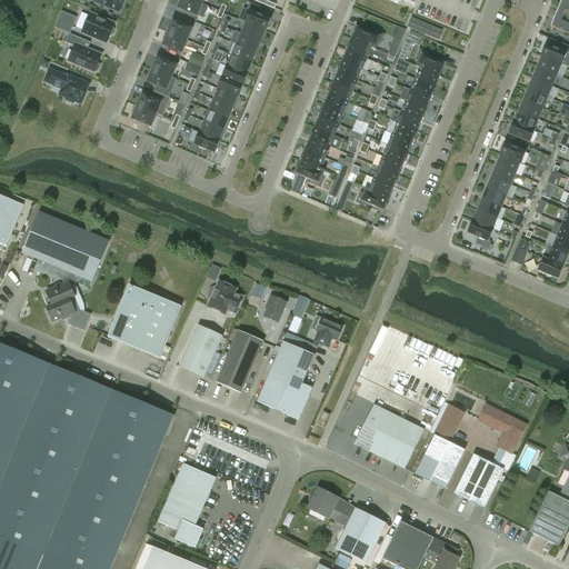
[(93,0),(93,2),(119,13),(123,0),(93,0)]
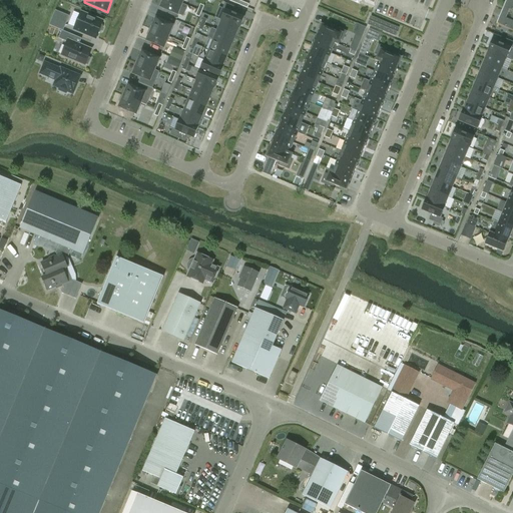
[(162,2),(160,7),(183,17),(188,6),(185,5),(182,3),(173,0),(161,0),(161,1),(162,2)]
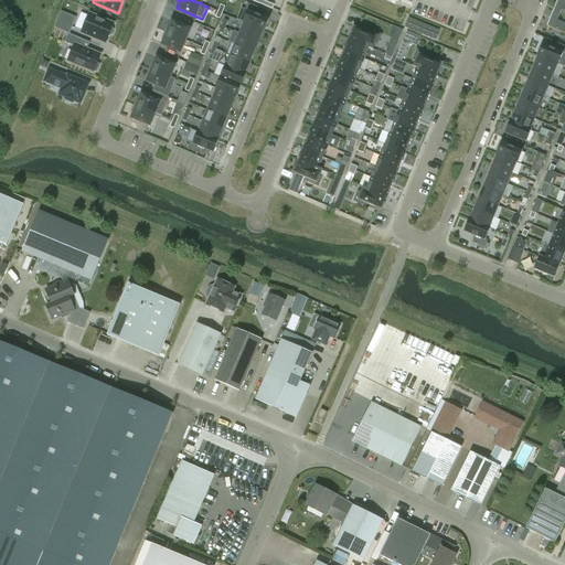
[(262,0),(258,0),(258,3),(272,9),(273,9),(274,4),(262,0)]
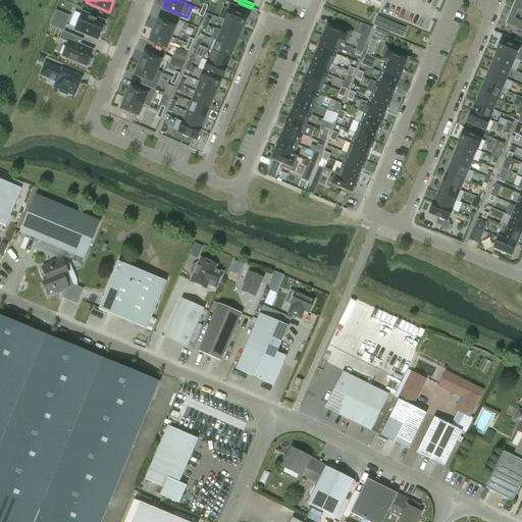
[(521,2),(515,0),(512,9),(521,12),(521,2)]
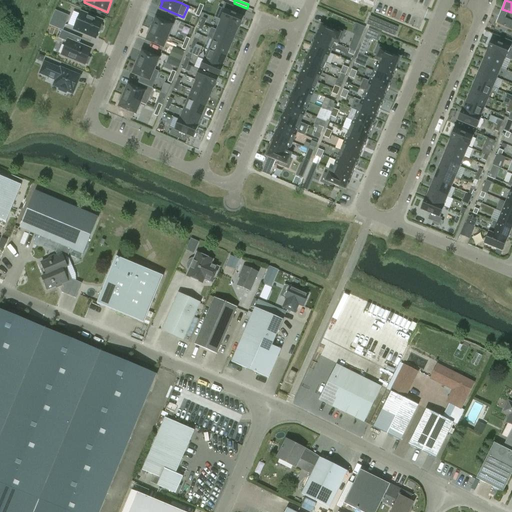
[(224,10),(220,20),(221,21),(222,21),(239,28),(244,17),(234,13),(236,7),(225,3),(222,9),(224,10)]
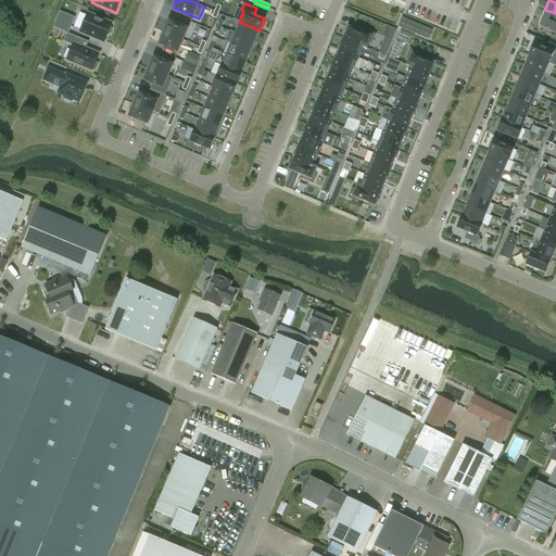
[(555,13),(545,10),(541,19),(555,24),(555,13)]
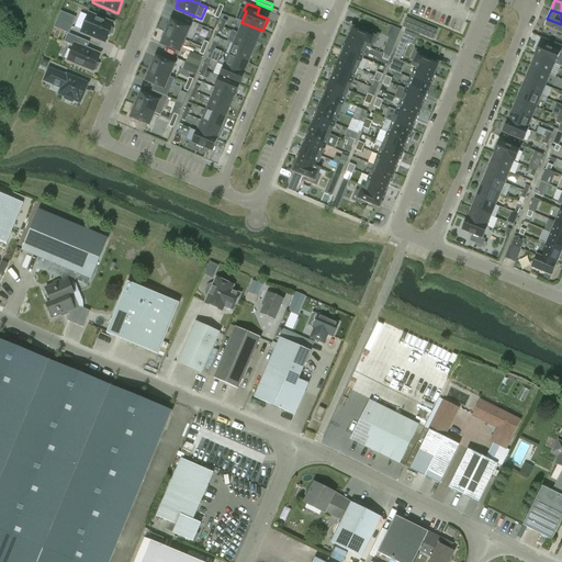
[(69,34),(76,18),(60,11),(54,27),(67,33),(69,34)]
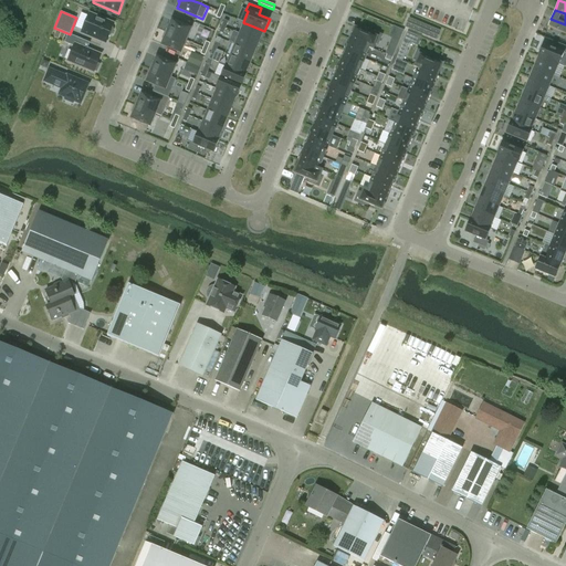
[(81,32),(106,42),(108,35),(111,34),(113,31),(112,28),(113,25),(88,14),(81,32)]
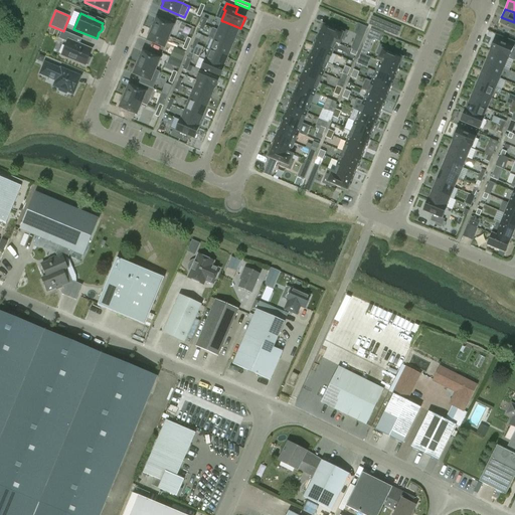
[(400,28),(372,16),(369,25),(396,36),(400,28)]
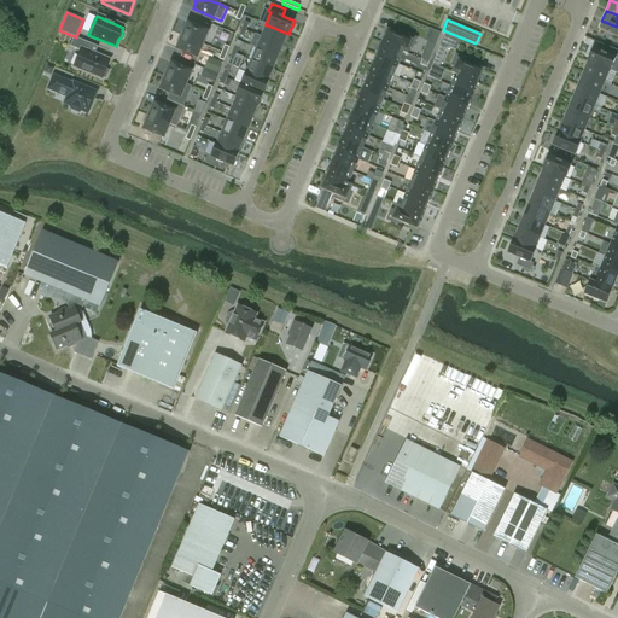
[(184,27),(180,35),(203,45),(209,29),(188,21),(186,27),(184,27)]
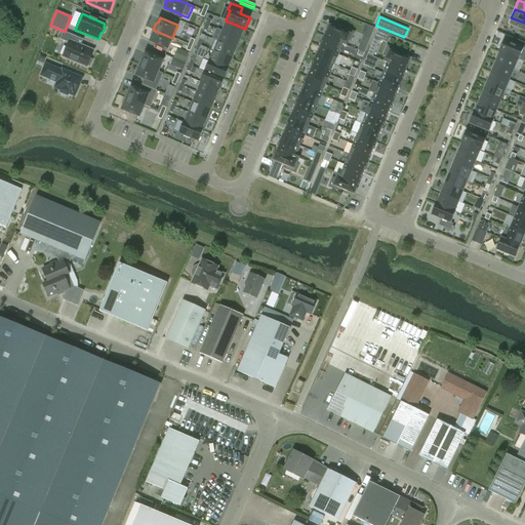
[(508,26),(507,27),(508,27),(524,32),(524,23),(511,17),(508,26)]
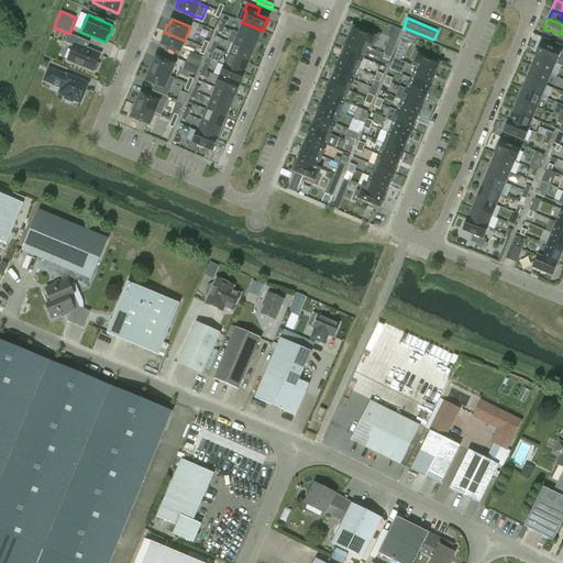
[(243,23),(239,34),(242,35),(258,42),(263,31),(244,23),(243,23)]
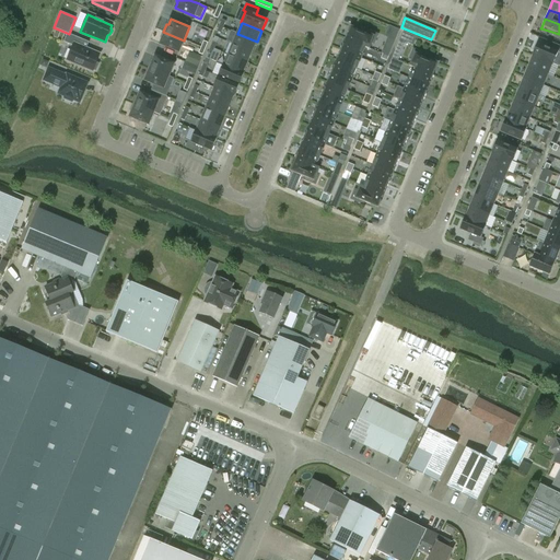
[(364,32),(350,26),(345,39),(365,48),(369,49),(372,43),(373,44),(376,35),(365,31),(364,32)]
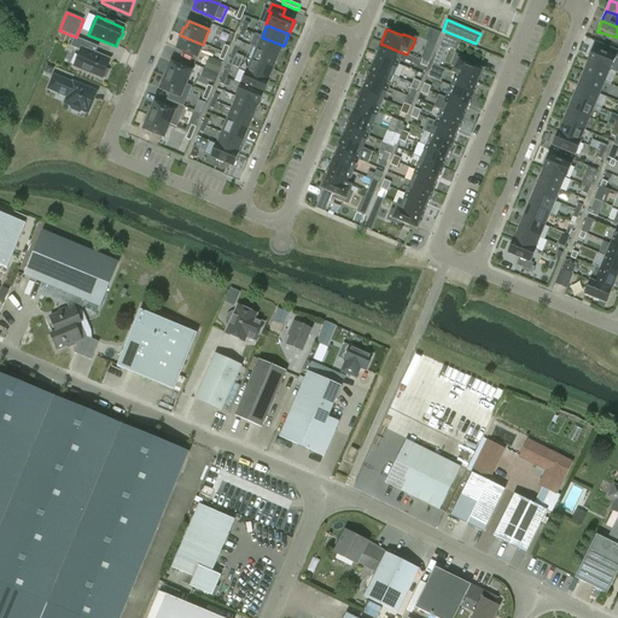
[(179,42),(176,48),(197,58),(203,45),(180,35),(178,41),(179,42)]
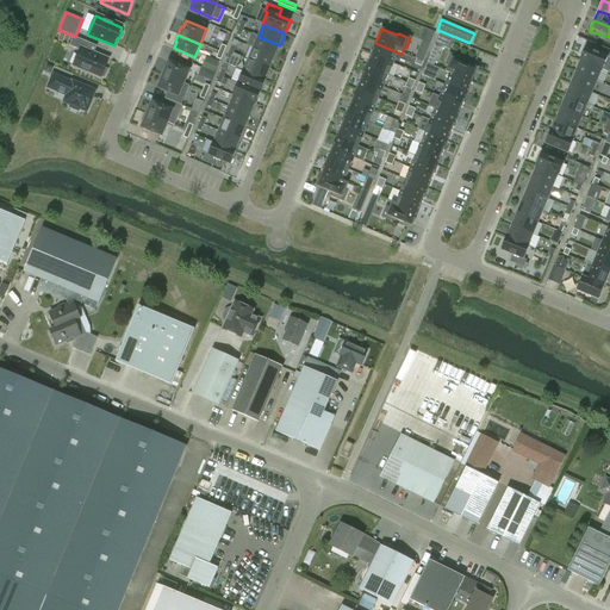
[(73,36),(69,45),(79,50),(73,66),(100,78),(101,76),(104,76),(107,69),(105,69),(109,58),(86,49),(88,43),(75,37),(73,36)]
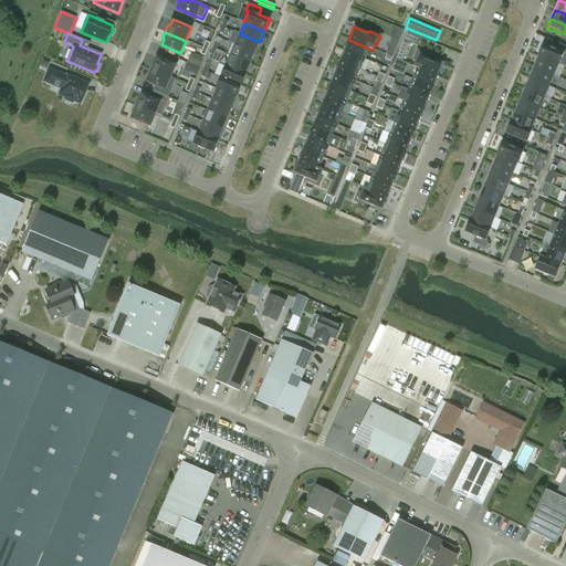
[(240,34),(236,45),(255,53),(260,42),(243,35),(240,34)]
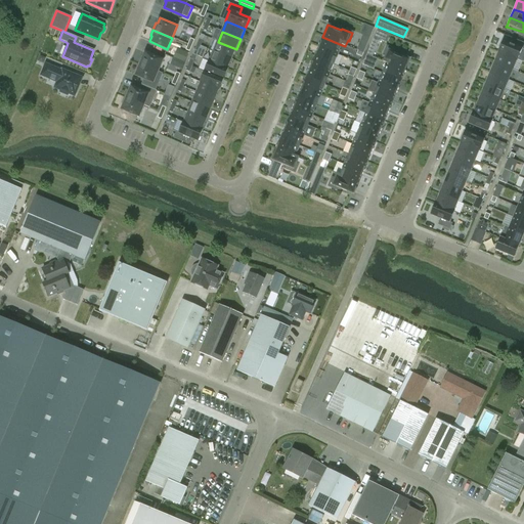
[(361,41),(359,47),(365,50),(368,44),(370,39),(363,36),(361,41)]
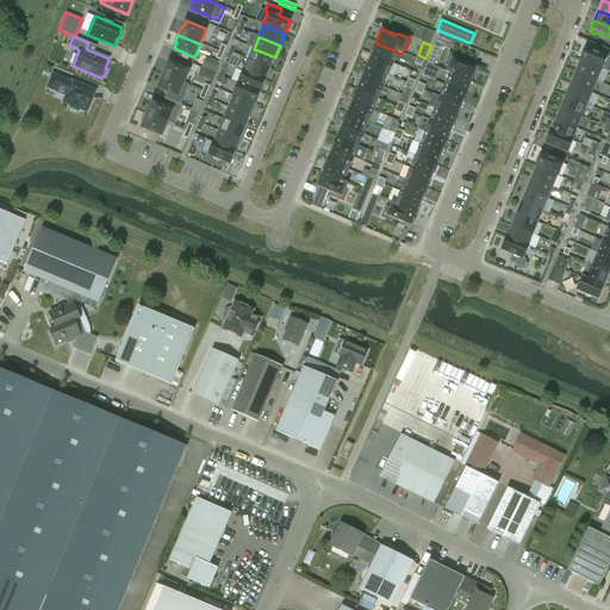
[(392,64),(398,53),(375,43),(371,55),(392,64)]
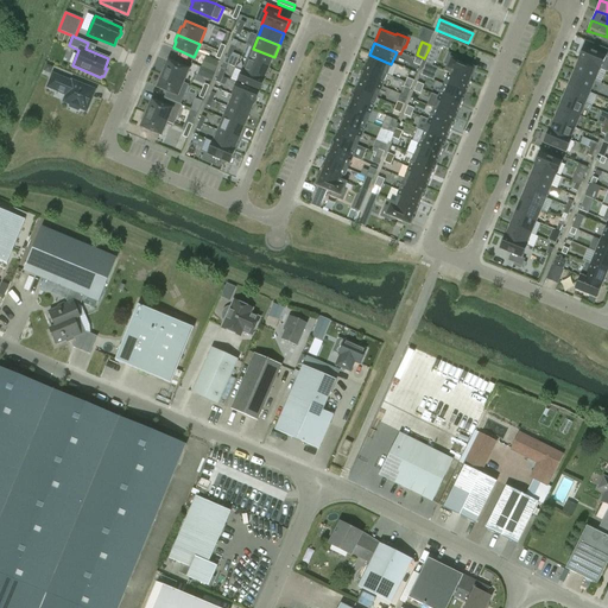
[(586,46),(580,61),(599,69),(601,70),(607,73),(607,70),(607,50),(597,46),(596,50),(586,46)]
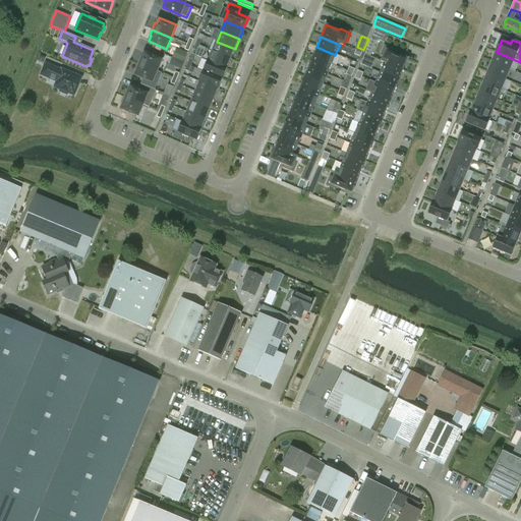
[(217,42),(213,52),(231,59),(235,49),(217,42)]
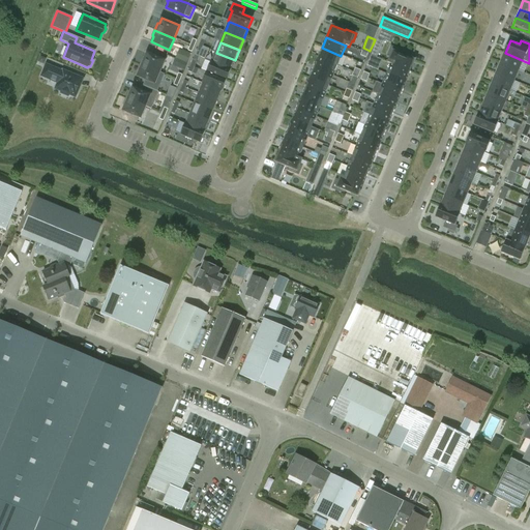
[(373,52),(371,56),(372,56),(377,58),(379,54),(382,47),(376,45),(373,52)]
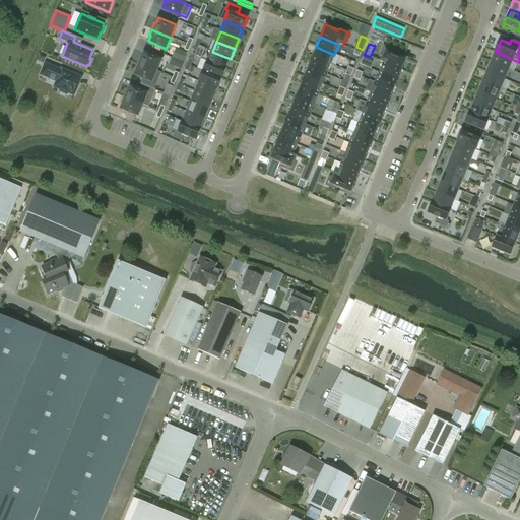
[(330,65),(334,55),(316,47),(312,57),(330,65)]
